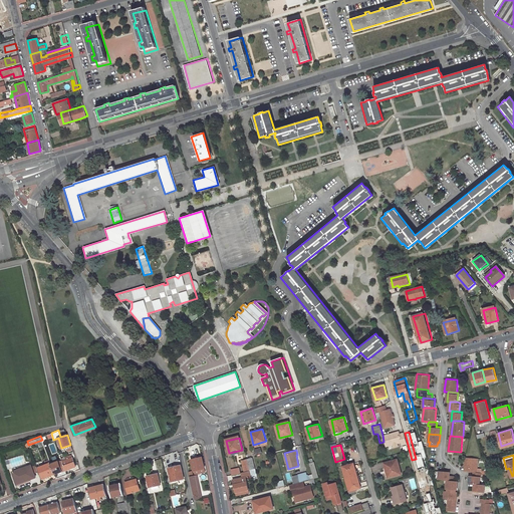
[(202,456),(192,459),(195,470),(199,469),(204,468),(205,467),(202,456)]
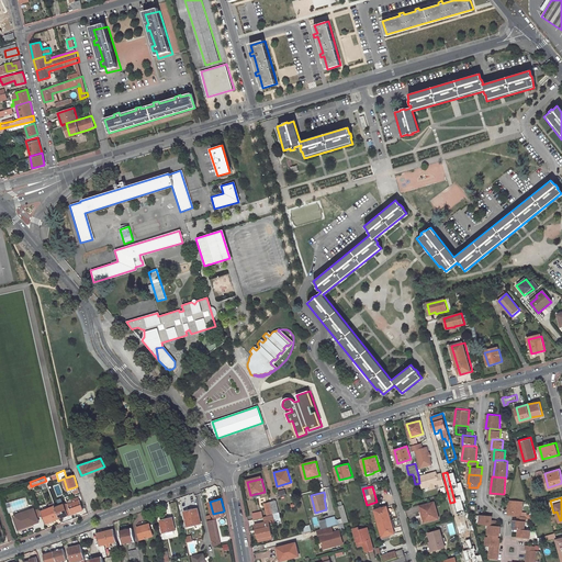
[(70,514),(82,509),(79,499),(77,499),(67,504),(70,514)]
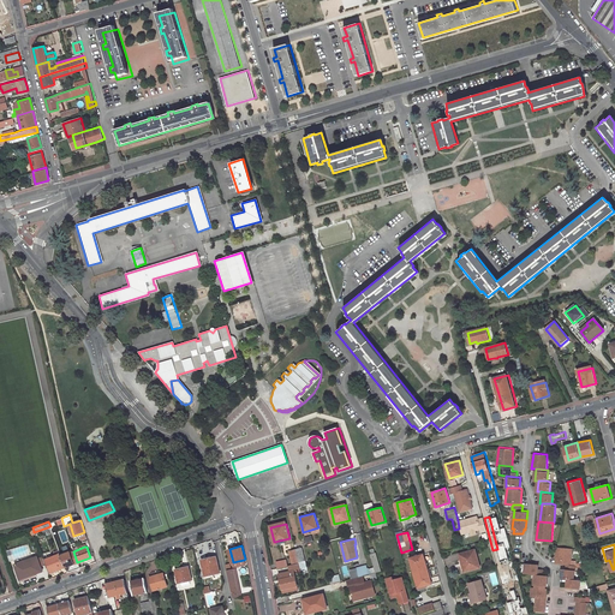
[(304,561),(302,547),(294,549),(290,550),(292,562),(298,561),(298,562),(304,561)]
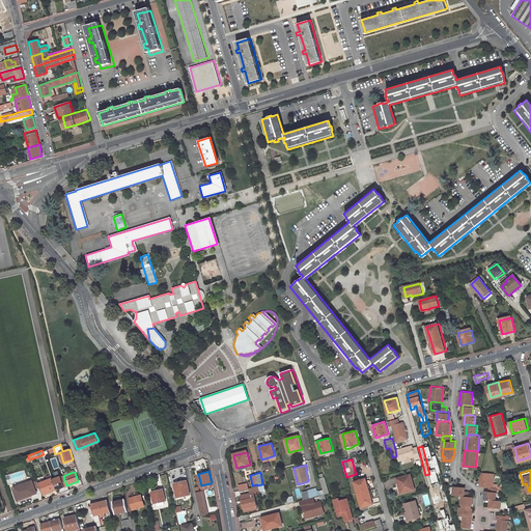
[(493,486),(494,473),(481,472),(480,485),(490,486),(493,486)]
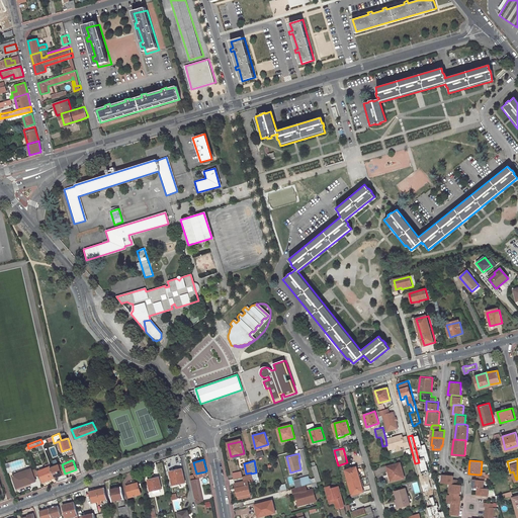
[(400,462),(386,465),(389,470),(385,471),(389,482),(404,478),(400,462)]
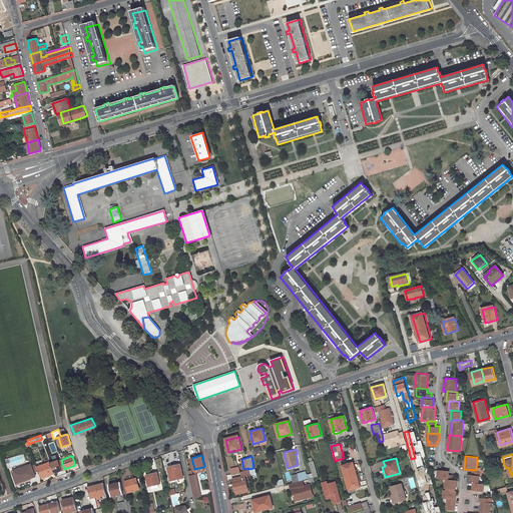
[(54,472),(64,469),(61,460),(58,460),(50,462),(52,467),(54,472)]
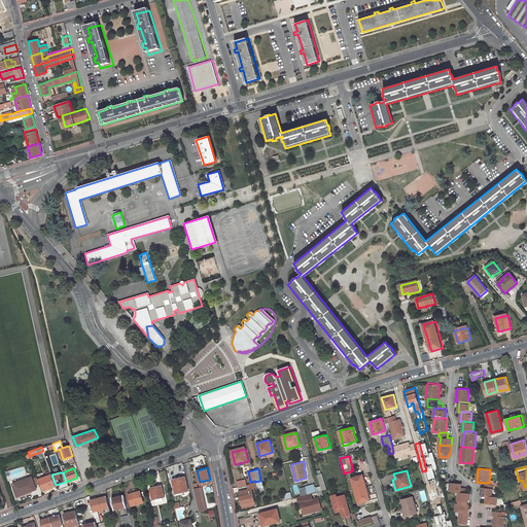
[(31,475),(12,482),(16,492),(25,489),(25,491),(30,489),(36,487),(31,475)]
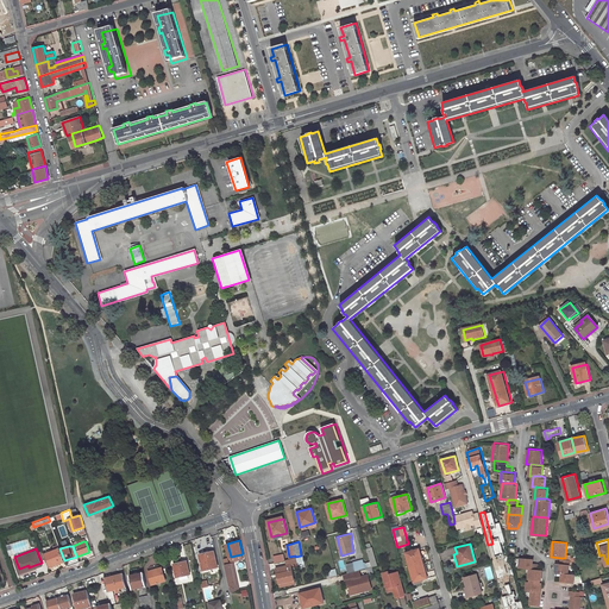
[(60,556),(57,548),(44,553),(49,566),(64,560),(62,554),(60,556)]
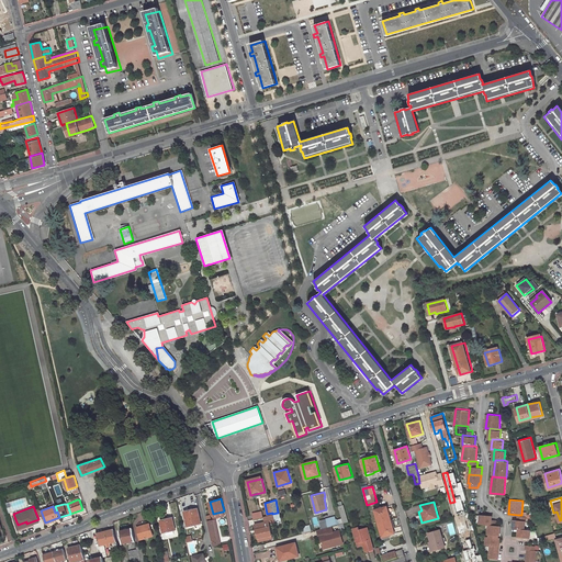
[(379,507),(374,508),(383,540),(388,539),(386,535),(393,532),(386,506),(380,508),(379,507)]
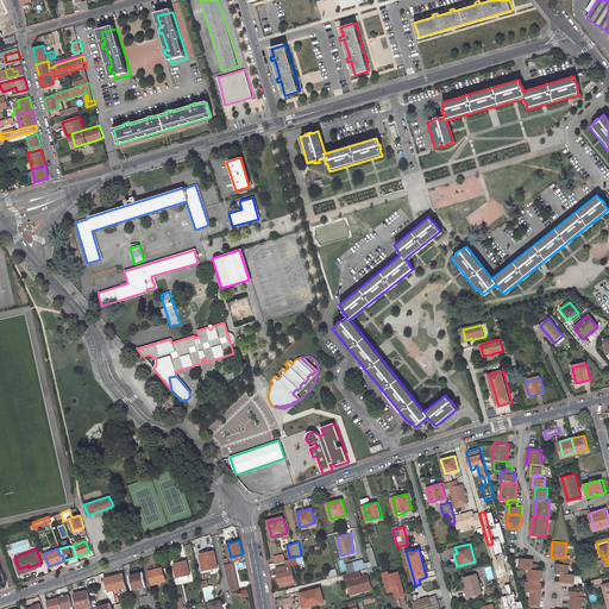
[(218,565),(214,550),(209,551),(206,552),(200,553),(203,569),(218,565)]
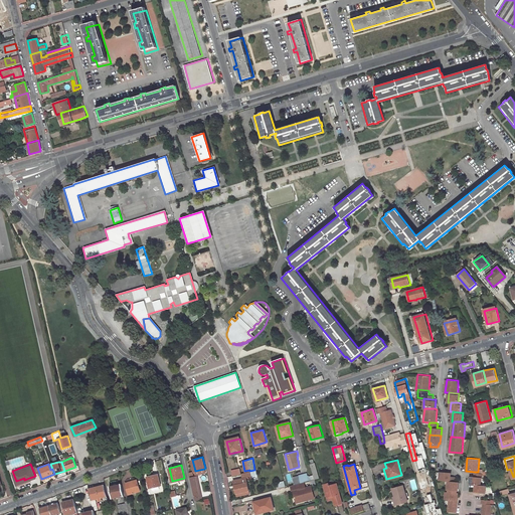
[(451,472),(440,471),(440,479),(448,480),(455,481),(456,476),(451,476),(451,472)]
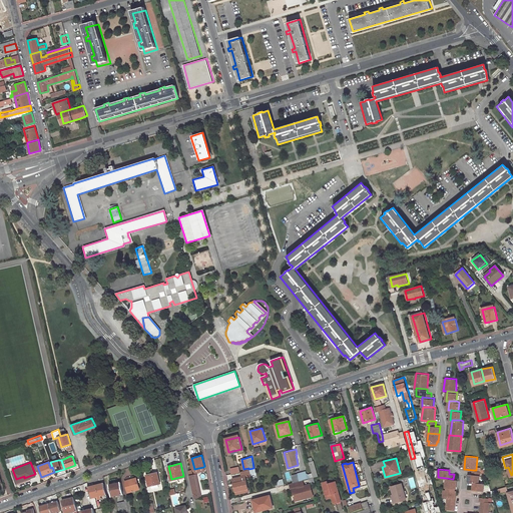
[(478,482),(479,475),(480,475),(481,471),(476,470),(473,470),(473,474),(469,474),(468,481),(474,482),(478,482)]
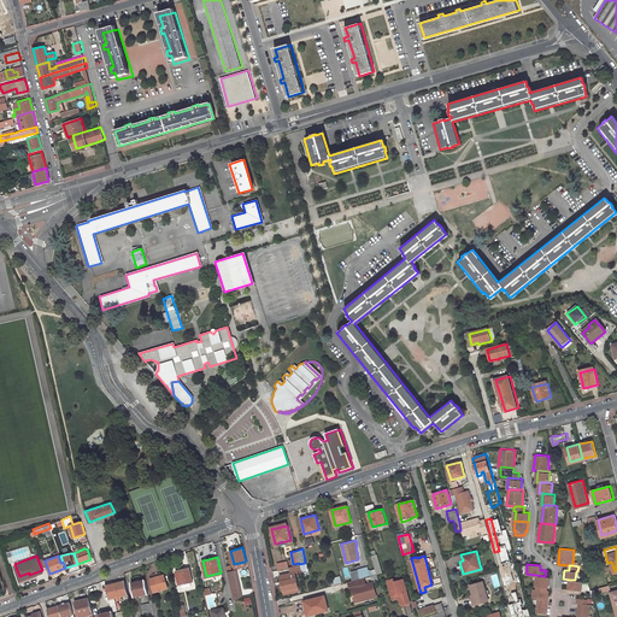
[(364,576),(369,575),(366,566),(353,570),(354,579),(364,576)]
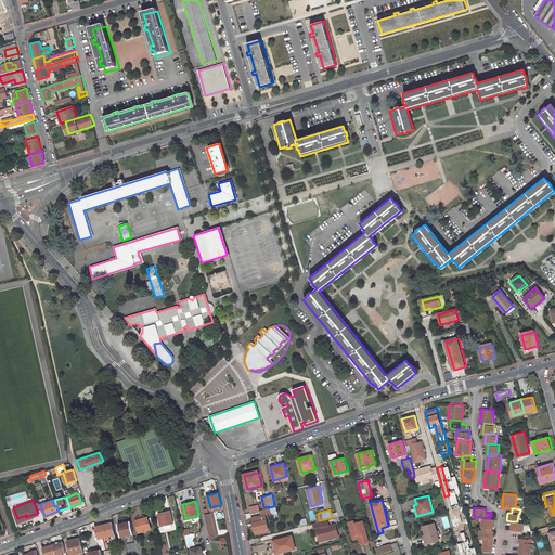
[(162,526),(173,523),(170,511),(166,512),(163,513),(158,514),(162,526)]
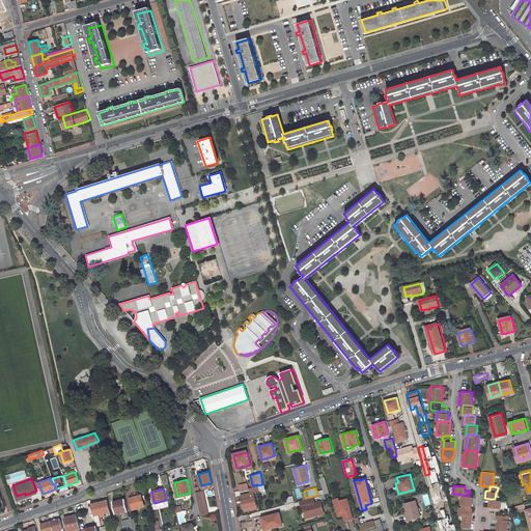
[(196,492),(200,510),(204,509),(200,491),(196,492)]
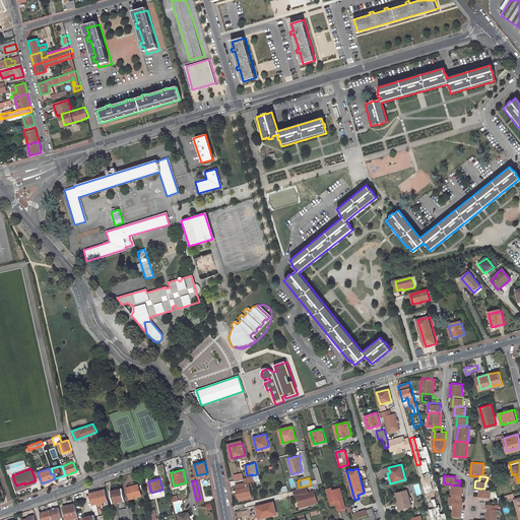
[(127,488),(129,499),(140,496),(138,484),(136,484),(136,481),(127,483),(128,488),(127,488)]
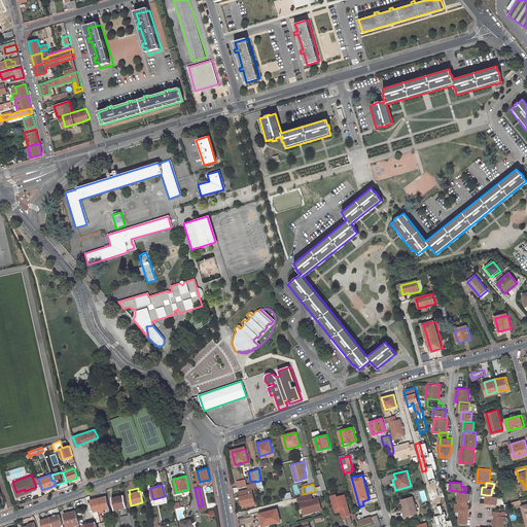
[(251,496),(250,495),(249,491),(241,493),(243,501),(244,503),(252,501),(251,498),(253,497),(252,496),(251,496)]
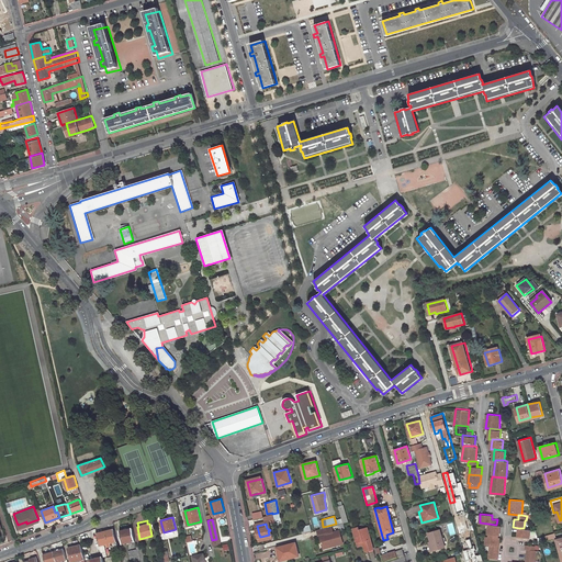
[(489,535),(499,536),(501,525),(496,525),(489,524),(487,535),(489,535)]
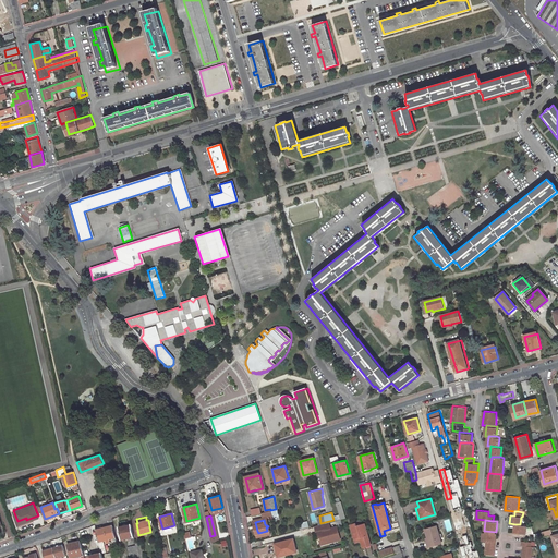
[(320,542),(332,538),(332,541),(340,538),(337,525),(331,528),(329,521),(320,523),(315,525),(316,531),(325,529),(325,531),(318,533),(320,542)]
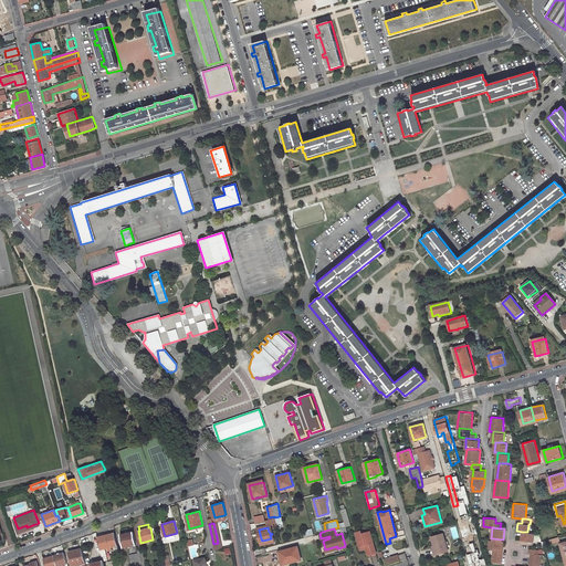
[(369,532),(362,533),(362,531),(355,533),(358,546),(364,545),(365,547),(367,547),(369,555),(375,553),(369,532)]
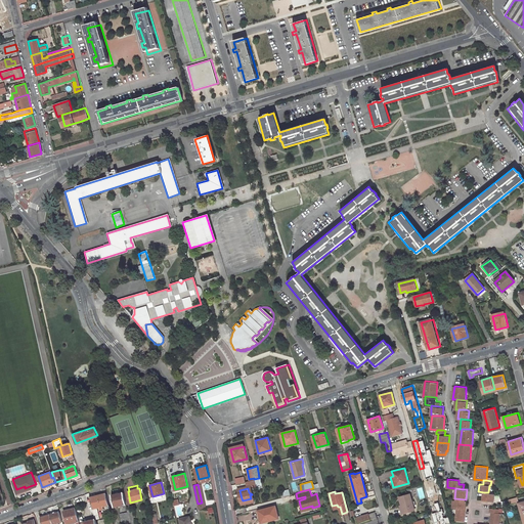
[(114,506),(126,504),(124,492),(112,495),(114,506)]
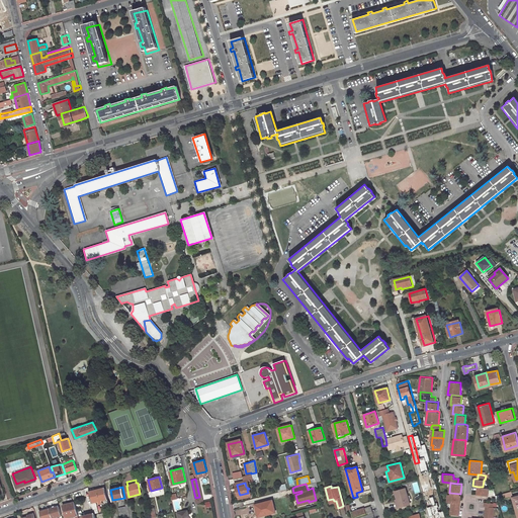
[(478,495),(489,496),(489,488),(483,487),(479,487),(478,495)]
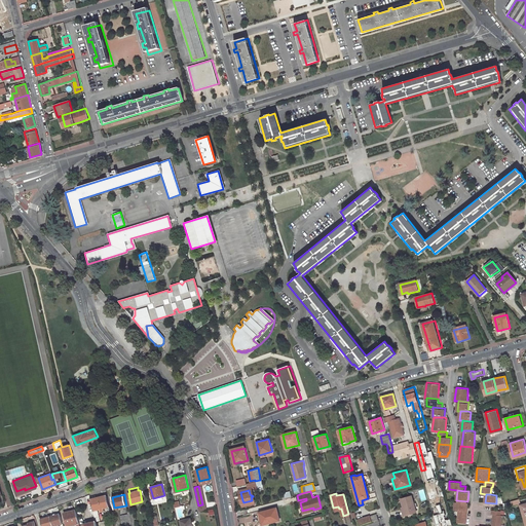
[(107,495),(90,499),(94,511),(100,509),(101,512),(104,511),(103,509),(109,506),(107,495)]
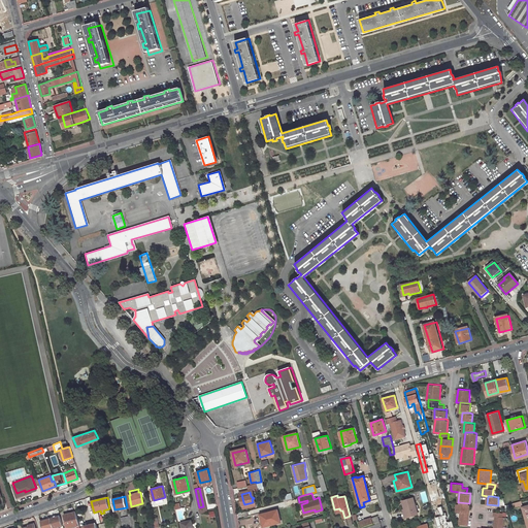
[(407,517),(418,515),(417,509),(415,501),(414,498),(403,500),(404,504),(407,517)]
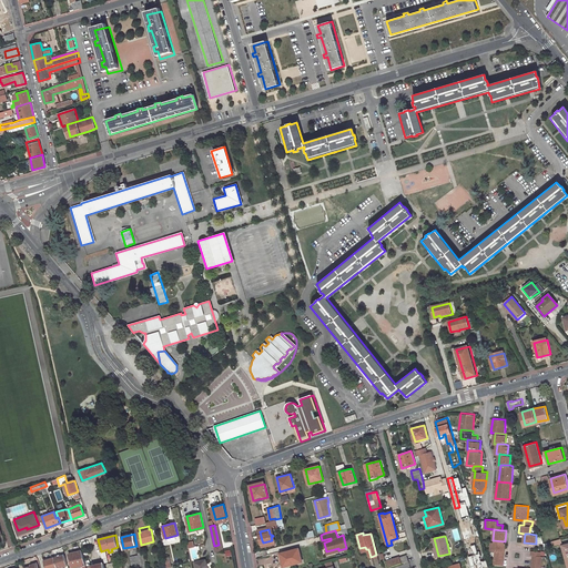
[(505,543),(494,541),(490,541),(490,549),(495,550),(494,564),(503,565),(505,543)]
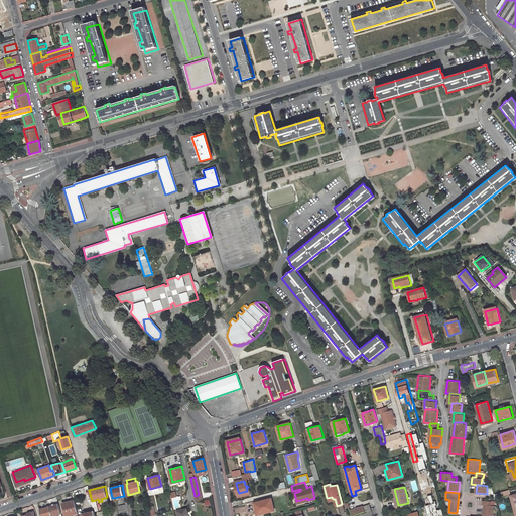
[(259,513),(275,510),(271,497),(256,501),(259,513)]
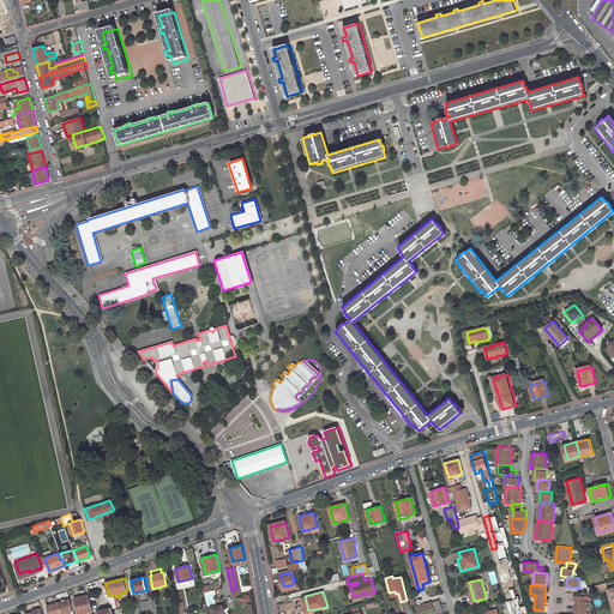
[(390,599),(396,597),(397,602),(401,602),(398,594),(396,594),(395,591),(389,593),(390,599)]
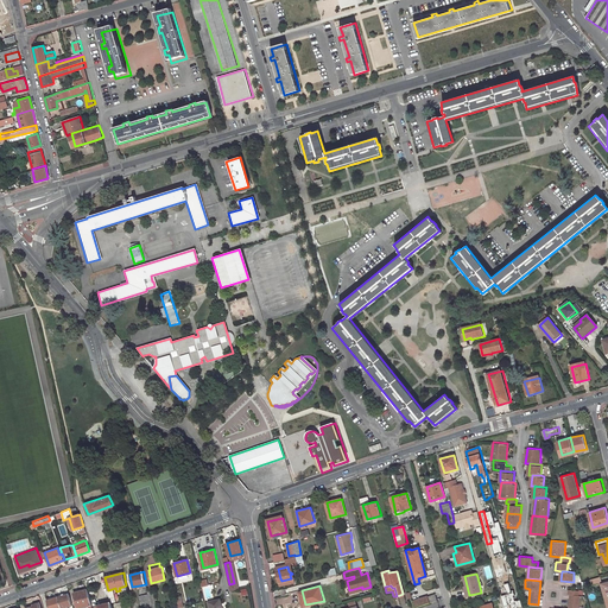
[(74,594),(77,607),(81,607),(87,607),(92,606),(88,590),(74,594)]
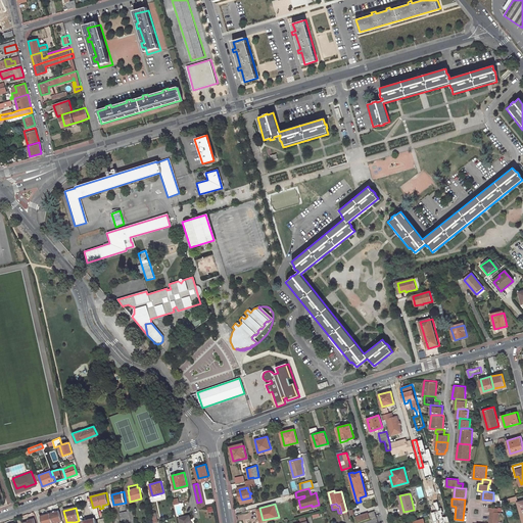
[(130,520),(128,510),(120,512),(121,517),(124,516),(125,521),(130,520)]
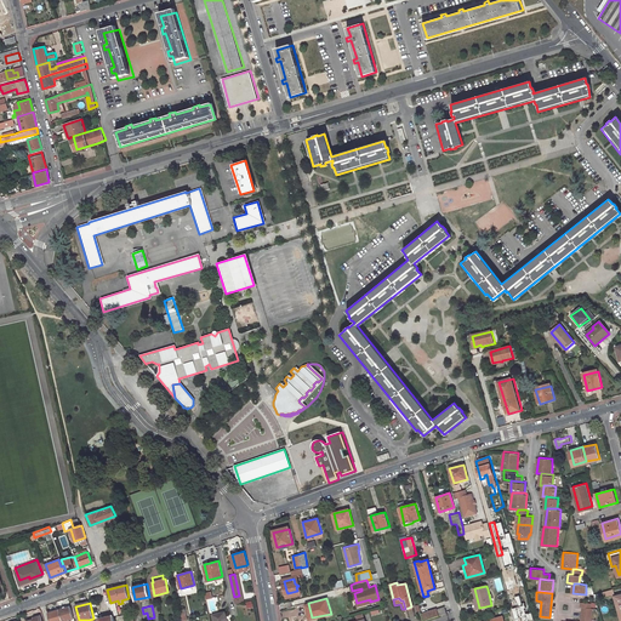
[(422,620),(446,613),(444,607),(421,614),(422,620)]
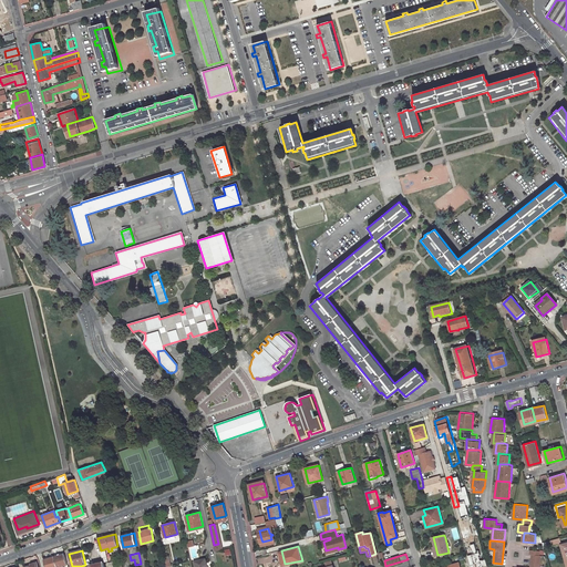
[(538,566),(540,555),(539,555),(533,554),(531,566),(527,566),(526,566),(525,566),(538,566)]
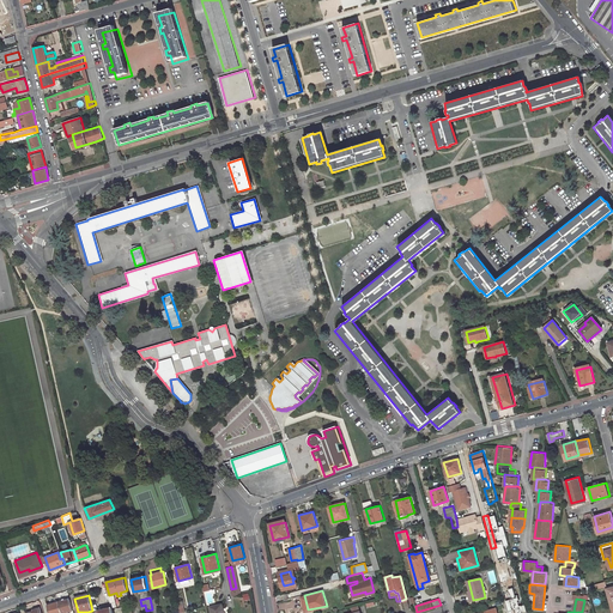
[(71,600),(48,606),(49,612),(67,612),(73,611),(71,600)]
